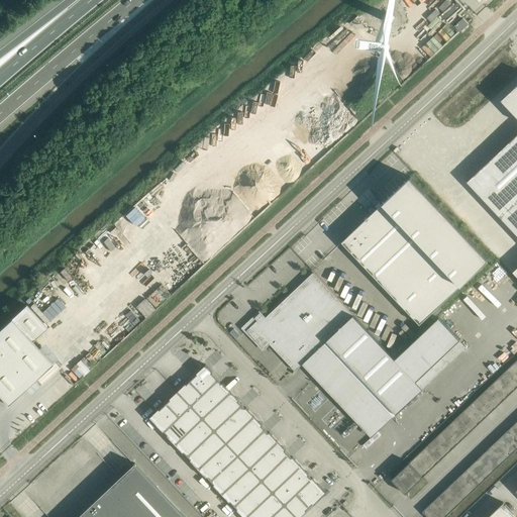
[(383,18),(383,19),(384,19),(384,20),(384,21),(385,22),(386,22),(387,23),(388,23),(389,23),(389,22),(390,22),(391,21),(391,20),(392,20),(392,19),(392,18),(392,17),(391,17),(391,16),(390,15),(389,15),(389,14),(388,14),(387,14),(387,15),(386,15),(385,15),(385,16),(384,16),(384,17),(384,18),(383,18)]
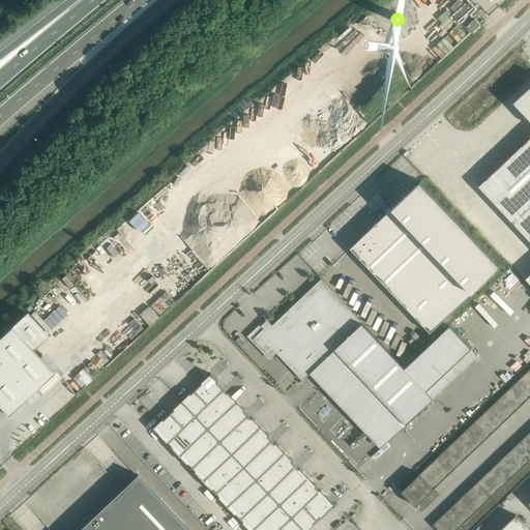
[(474,19),(466,27),(471,33),(480,24),(474,19)]
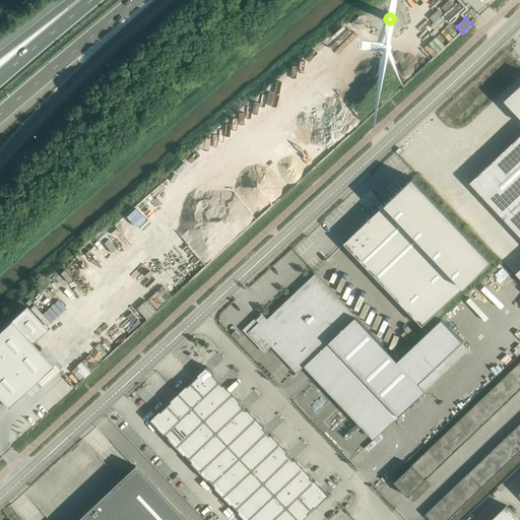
[(519,85),(505,100),(519,115),(518,115),(519,117),(519,134),(469,182),(519,236),(519,267),(515,272),(519,277),(519,85)]
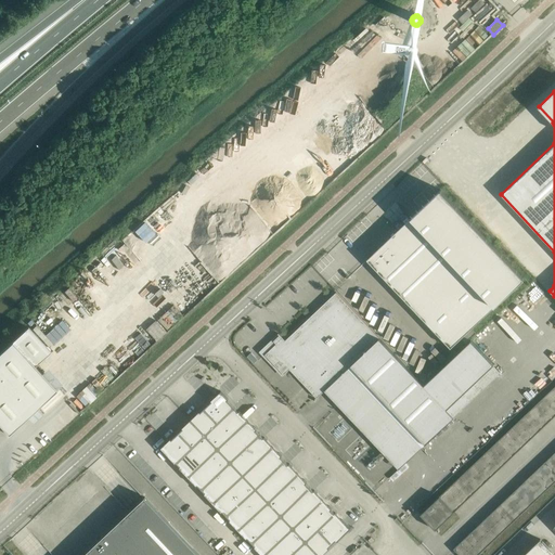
[(450,347),(524,278),(440,190),(439,190),(439,191),(411,218),(388,239),(368,258),(366,259),(450,347)]
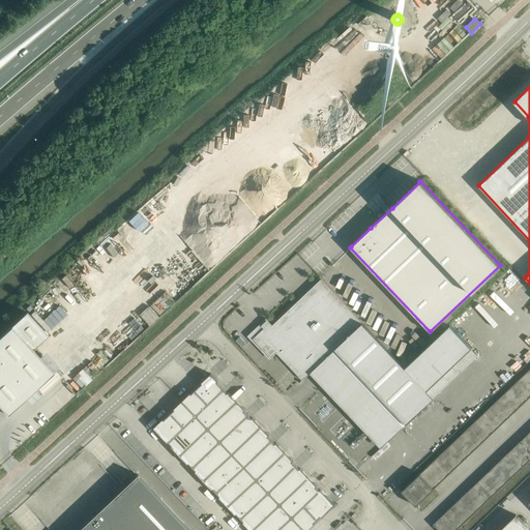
[(405,367),(321,278),(272,325),(266,318),(265,319),(266,320),(261,325),(264,328),(253,339),(271,357),(276,352),(302,380),(335,349),(406,423),(433,398),(425,390),(471,348),(449,325),(405,367)]
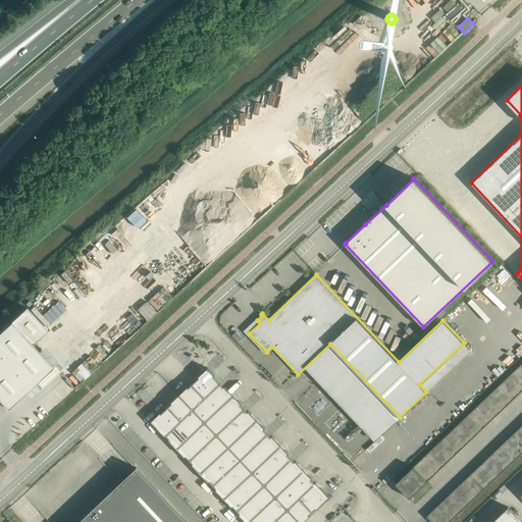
[(0,401),(7,409),(53,367),(33,344),(47,330),(27,307),(0,330),(0,401)]
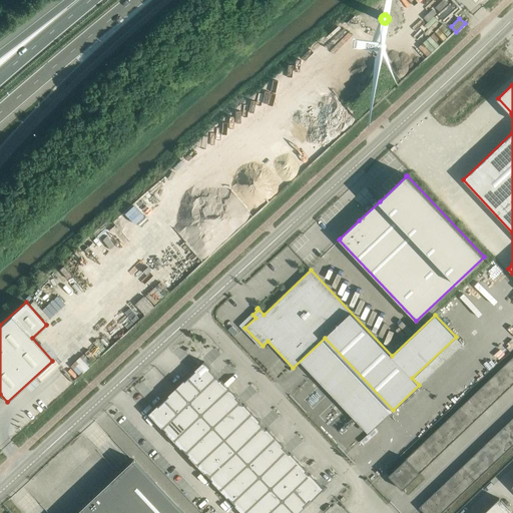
[(512,356),(389,475),(402,489),(512,384),(512,356)]
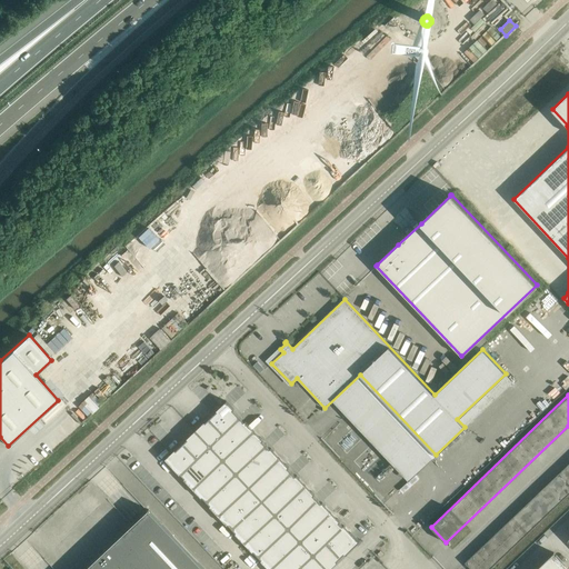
[(329,568),(333,565),(337,562),(337,561),(345,553),(346,555),(359,541),(343,525),(342,526),(339,522),(340,521),(322,502),(321,502),(313,495),(315,495),(297,475),(296,476),(288,468),(289,467),(271,448),(270,449),(262,440),(263,440),(245,421),(233,410),(233,409),(226,401),(217,410),(217,411),(206,422),(205,421),(187,438),(188,439),(176,450),(175,449),(165,459),(180,476),(181,475),(185,478),(183,479),(201,498),(202,497),(210,506),(209,506),(228,525),(236,532),(235,533),(253,552),(253,551),(261,559),(260,560),(268,568),(329,568)]
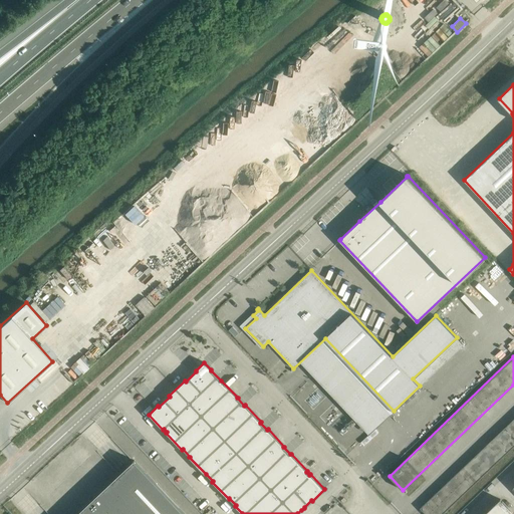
[(513,418),(420,508),(425,513),(442,513),(513,446),(513,418)]
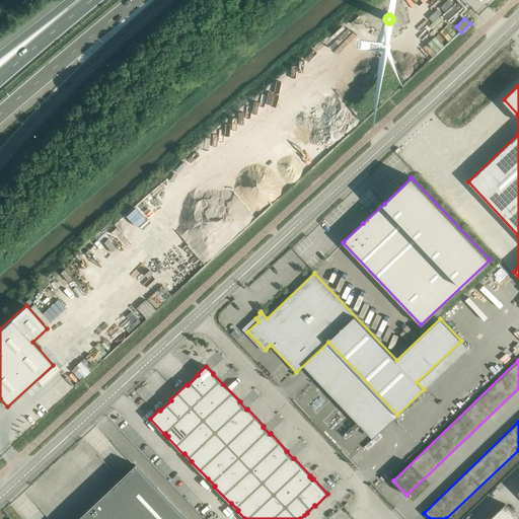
[(187,518),(135,464),(77,518),(187,518)]
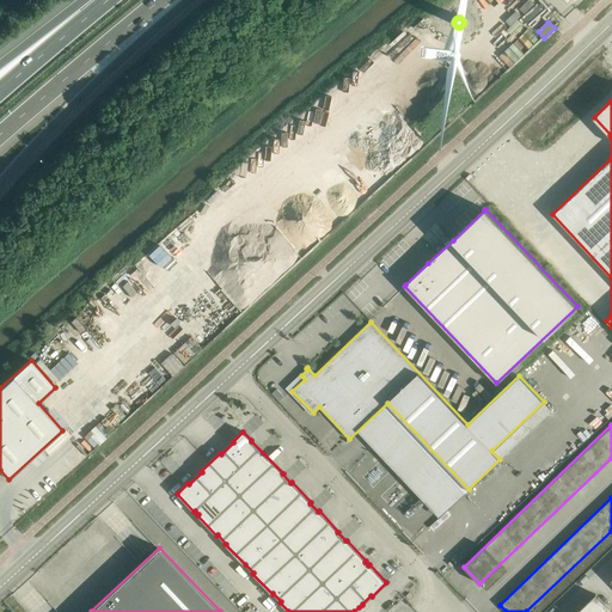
[(576,611),(611,611),(595,594),(576,611)]
